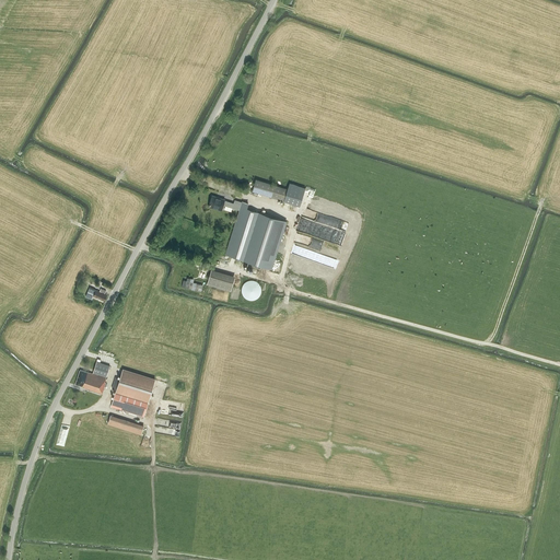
[(256,179),(252,190),(283,201),(288,189),(256,179)]
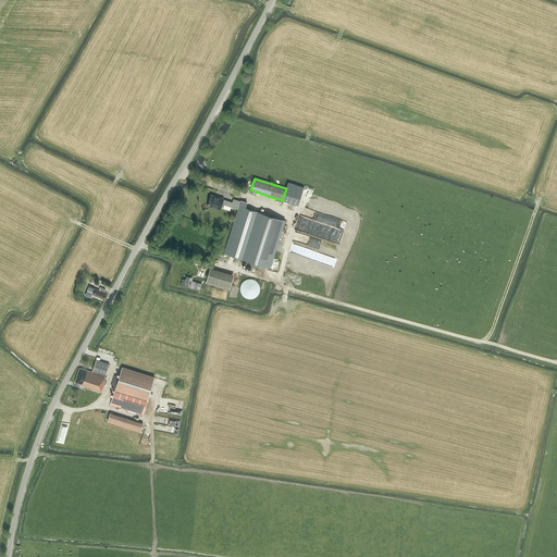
[(304,186),(288,182),(282,200),(298,205),(304,186)]
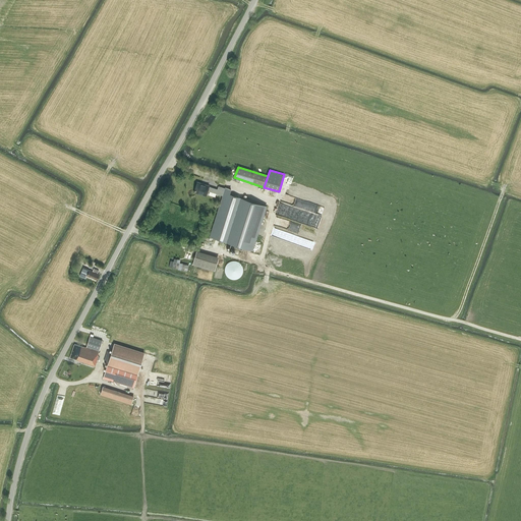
[(209,186),(197,182),(194,192),(197,193),(206,195),(208,190),(223,195),(219,211),(210,237),(251,250),(266,206),(229,193),(231,189),(226,187),(220,186),(218,186),(217,189),(209,186)]
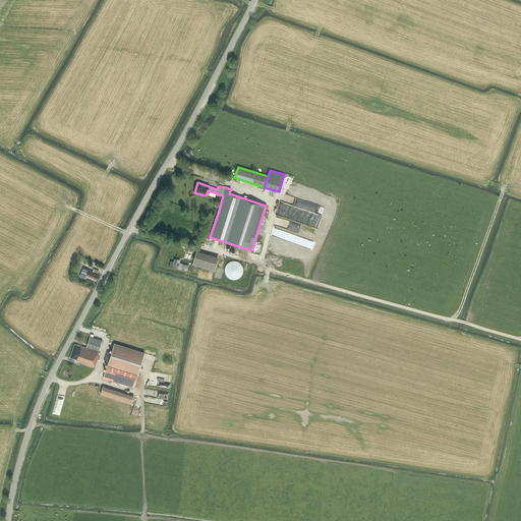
[(215,271),(219,256),(196,250),(192,265),(215,271)]
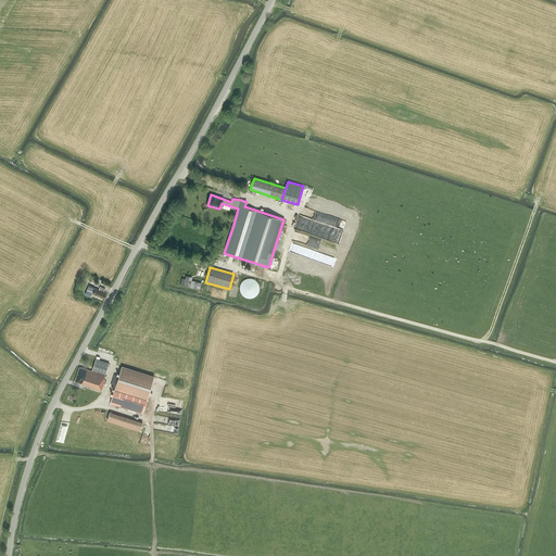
[(181,278),(180,285),(197,289),(198,282),(188,280),(189,277),(186,276),(186,279),(181,278)]
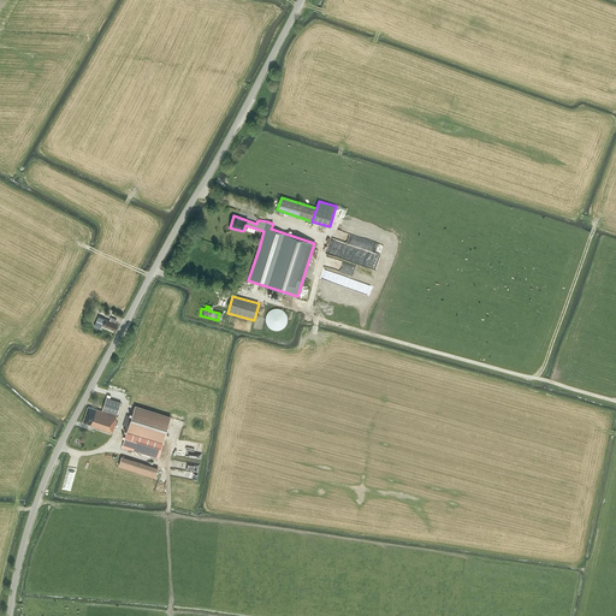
[(282,309),(279,309),(278,308),(276,308),(273,308),(272,309),(271,311),(268,312),(267,313),(267,314),(266,317),(266,318),(266,320),(266,321),(266,324),(267,325),(268,327),(271,329),(272,330),(274,330),(277,330),(279,330),(280,329),(283,327),(285,326),(286,325),(286,323),(288,320),(288,319),(286,317),(286,314),(285,313),(284,311),(282,309)]
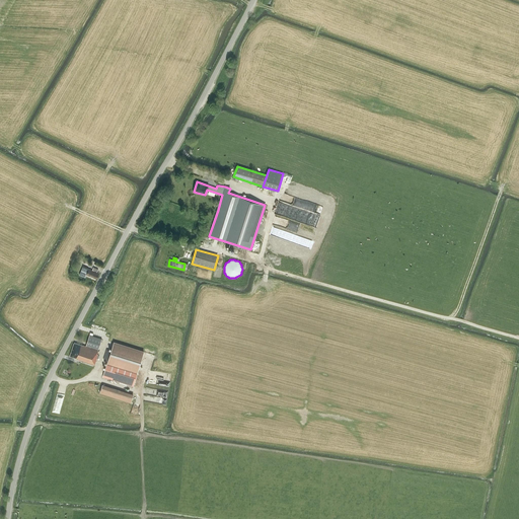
[(93,268),(92,271),(89,269),(88,269),(84,268),(82,273),(86,274),(86,275),(96,279),(99,273),(97,273),(98,270),(93,268)]
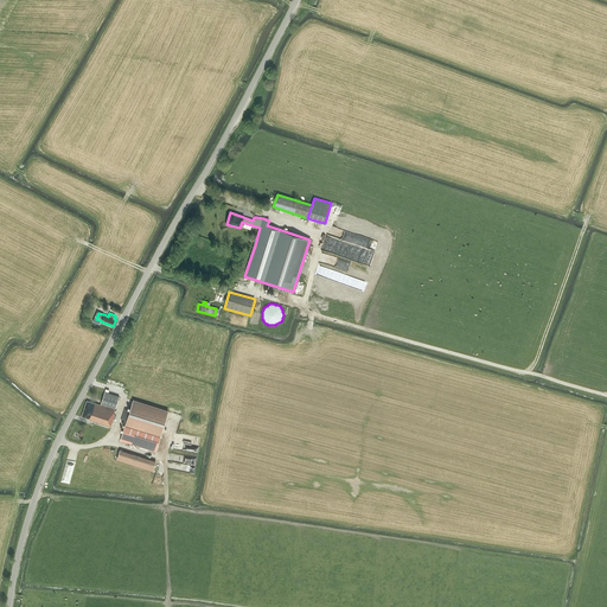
[(106,406),(108,407),(115,409),(119,396),(104,391),(101,404),(106,406)]
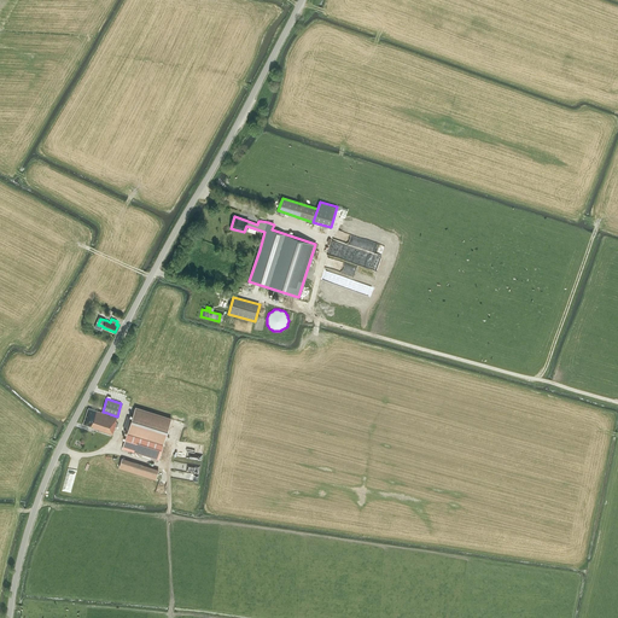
[(112,435),(116,423),(115,423),(117,417),(110,414),(108,413),(108,414),(88,408),(83,424),(91,426),(89,427),(112,435)]
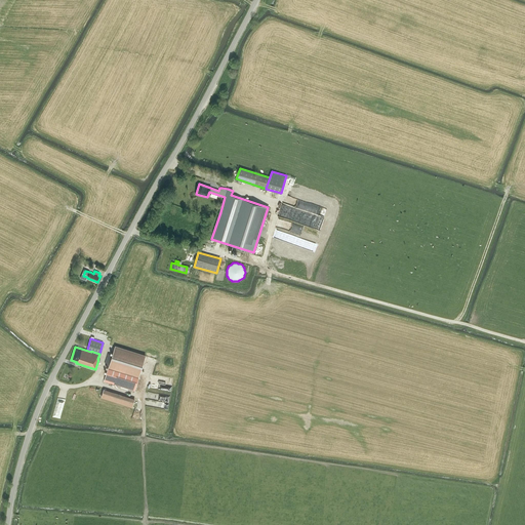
[(146,356),(115,347),(105,380),(135,391),(146,356)]
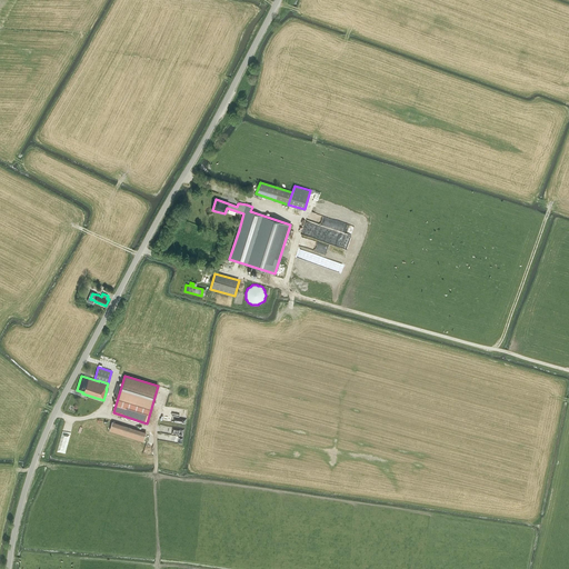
[(112,421),(109,430),(143,441),(147,432),(112,421)]
